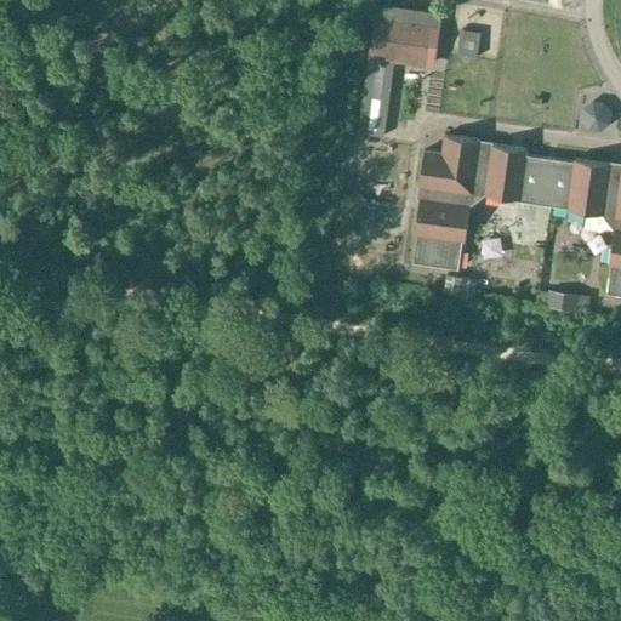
[(433,22),(374,12),(368,57),(427,66),(433,22)]
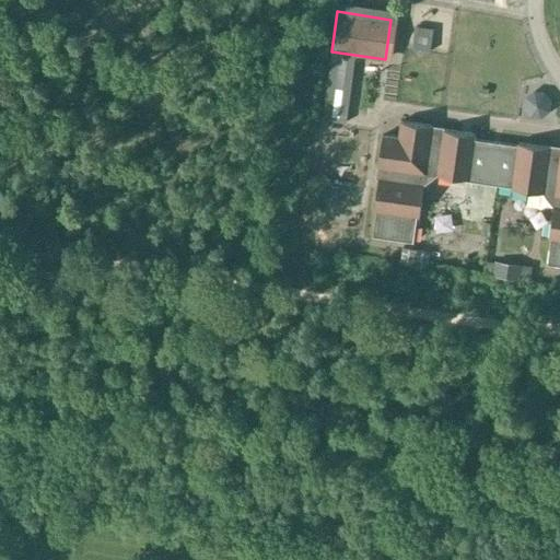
[(526,88),(523,113),(541,115),(544,90),(526,88)]
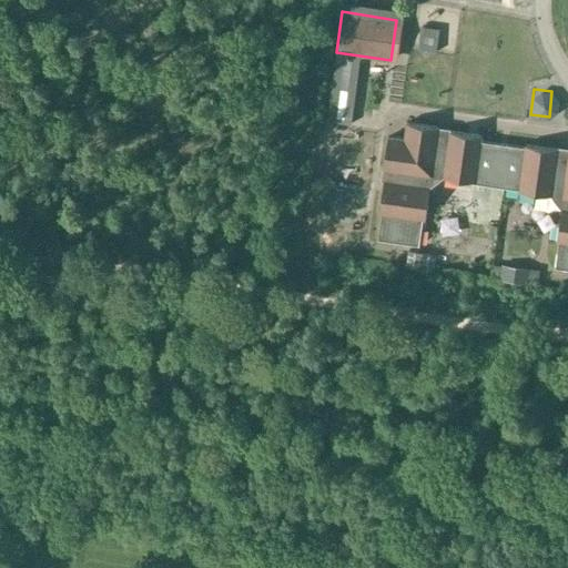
[(450,129),(406,122),(403,139),(387,137),(381,181),(383,181),(378,213),(381,214),(377,240),(418,245),(422,220),(425,220),(429,188),(443,178),(472,182),(472,183),(518,190),(518,191),(550,195),(560,209),(556,242),(558,242),(555,267),(567,269),(567,149),(557,148),(557,149),(525,145),(524,148),(482,141),(483,135),(449,131),(450,129)]
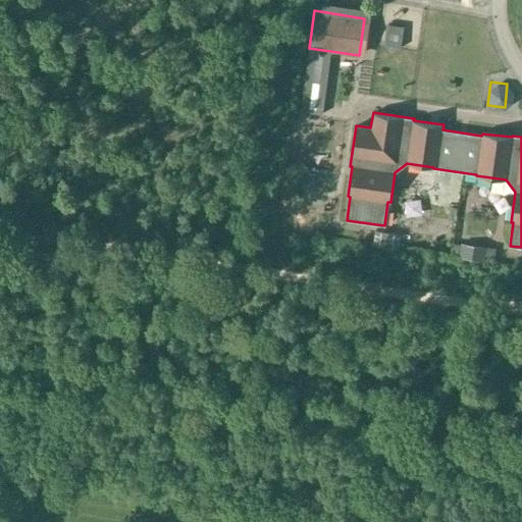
[(375,231),(374,244),(398,247),(400,235),(375,231)]
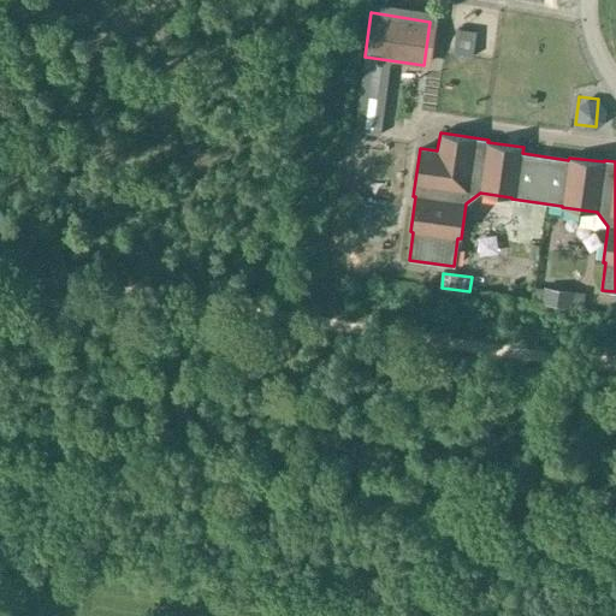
[(545,289),(543,302),(572,307),(574,292),(545,289)]
